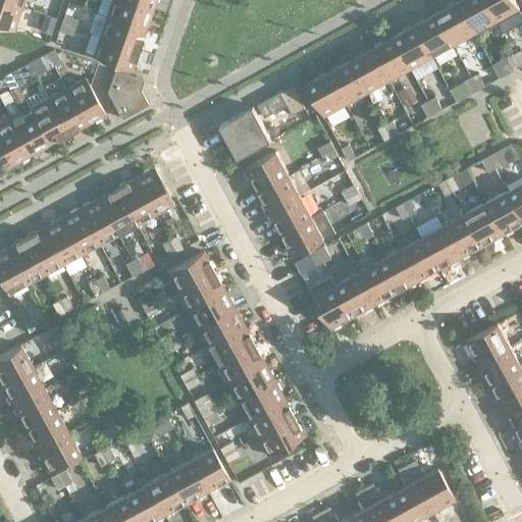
[(20,6),(0,0),(0,25),(12,30),(20,6)]
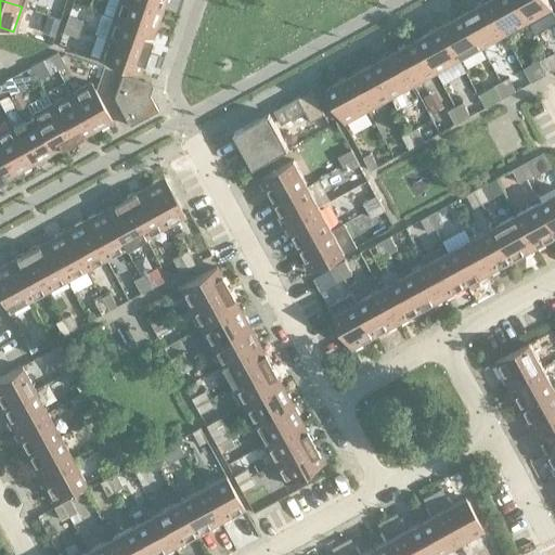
[(162,10),(132,0),(118,0),(113,16),(154,30),(162,10)]
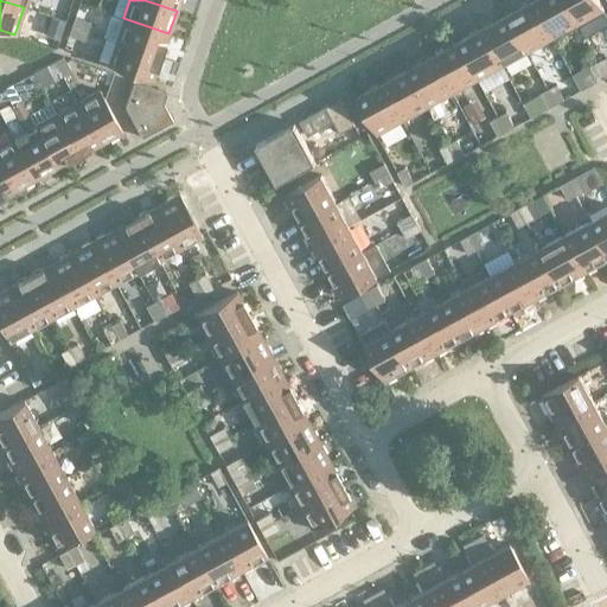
[(180,0),(145,0),(177,11),(180,0)]
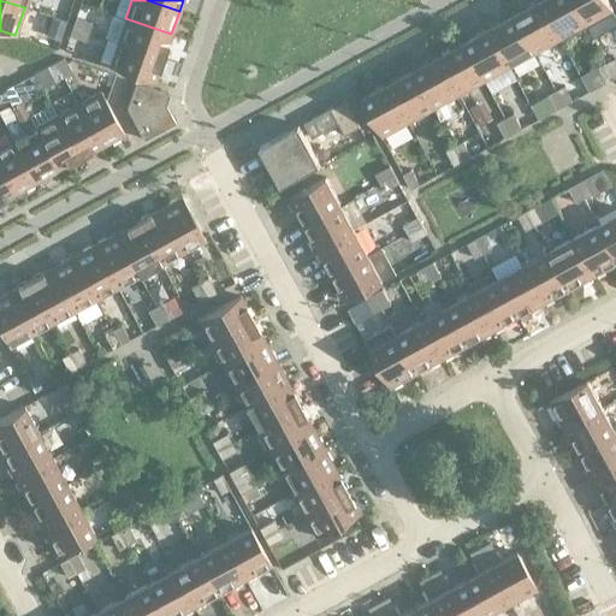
[(586,25),(572,0),(540,0),(540,1),(561,39),(586,25)]
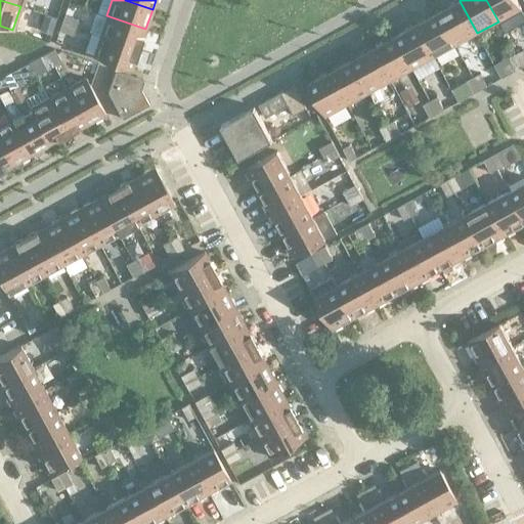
[(523,14),(521,9),(516,0),(486,0),(498,22),(505,32),(523,20),(523,14)]
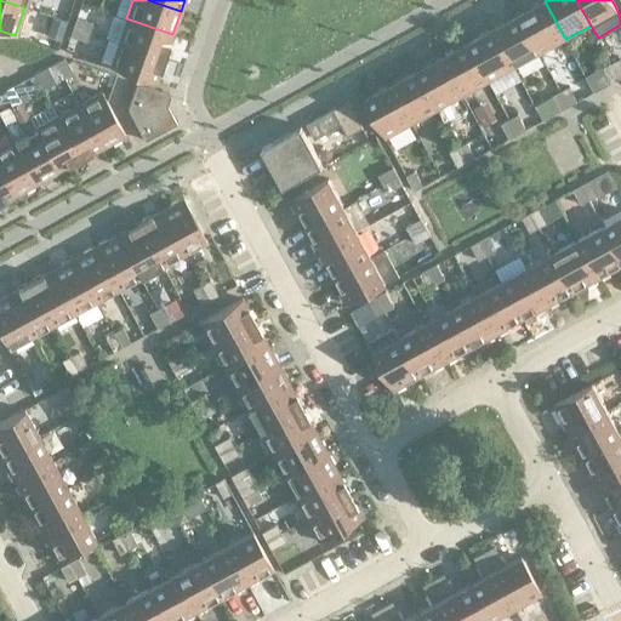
[(565,39),(545,1),(519,15),(540,53),(565,39)]
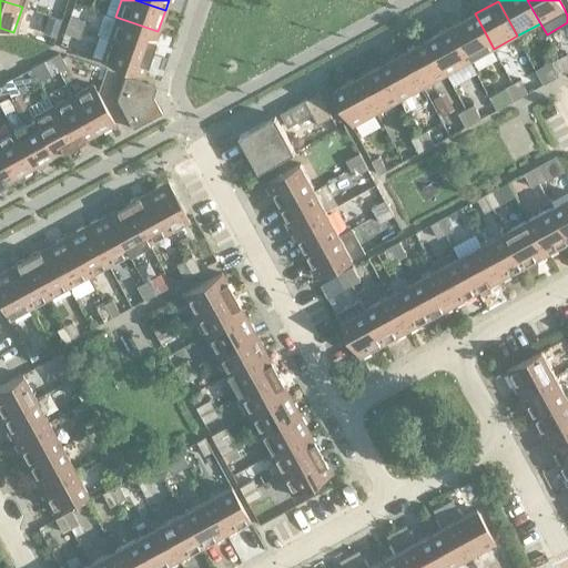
[(494,49),(475,13),(452,27),(470,61),(494,49)]
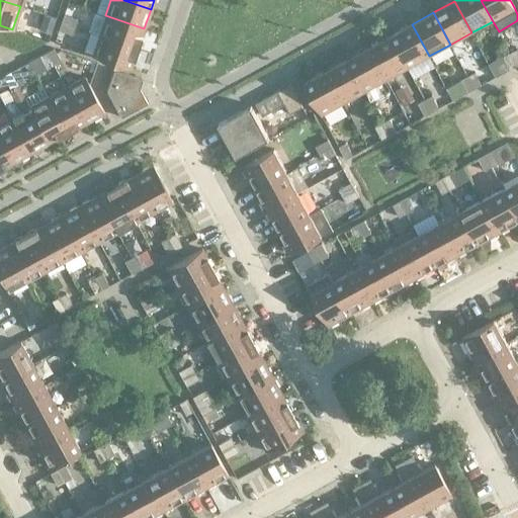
[(56,18),(44,14),(38,29),(51,33),(56,18)]
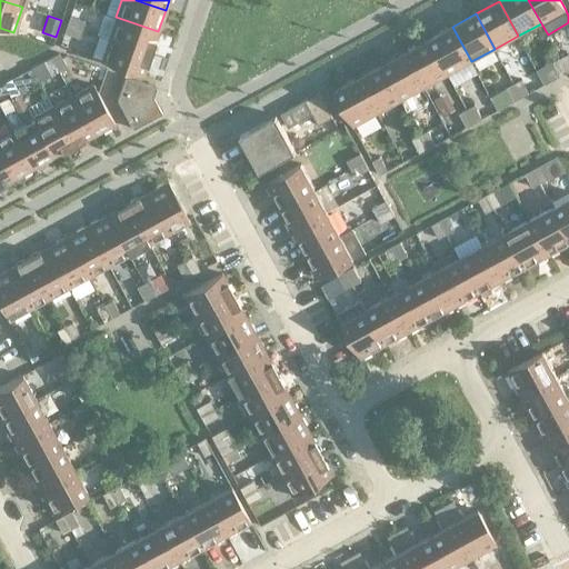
[(85,21),(69,16),(67,25),(81,29),(85,21)]
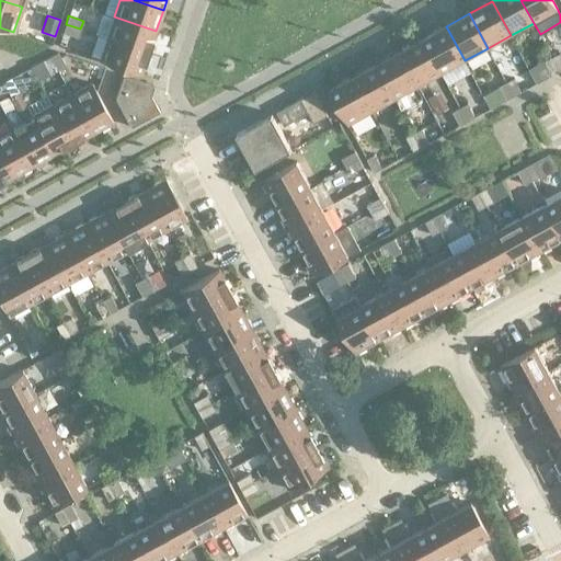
[(156,31),(114,16),(106,38),(149,53),(156,31)]
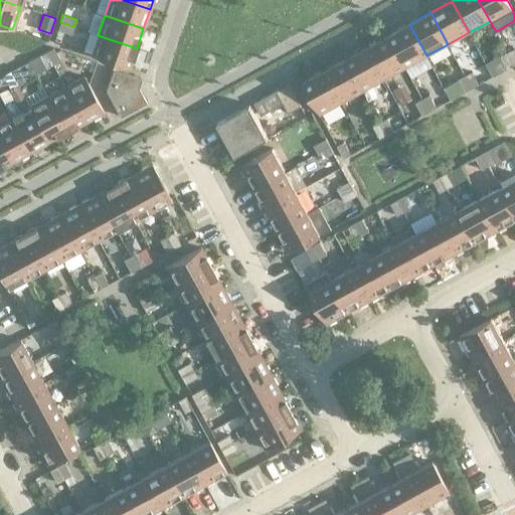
[(73,26),(60,22),(57,30),(70,34),(73,26)]
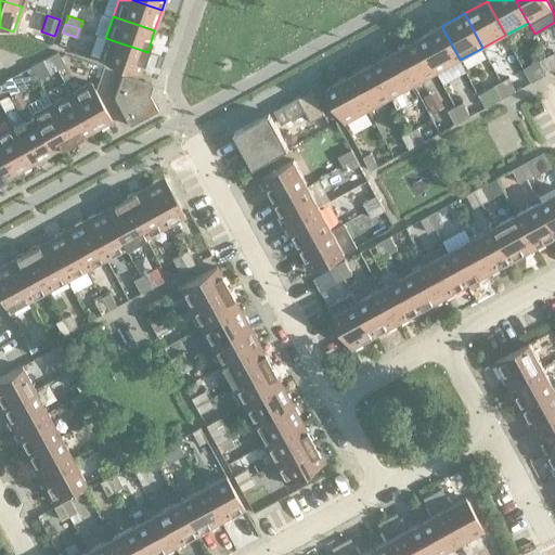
[(460,60),(441,26),(418,38),(437,73),(460,60)]
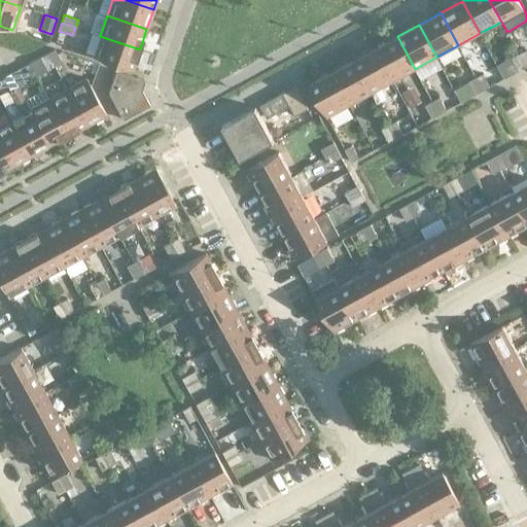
[(140,49),(100,36),(93,57),(133,70),(140,49)]
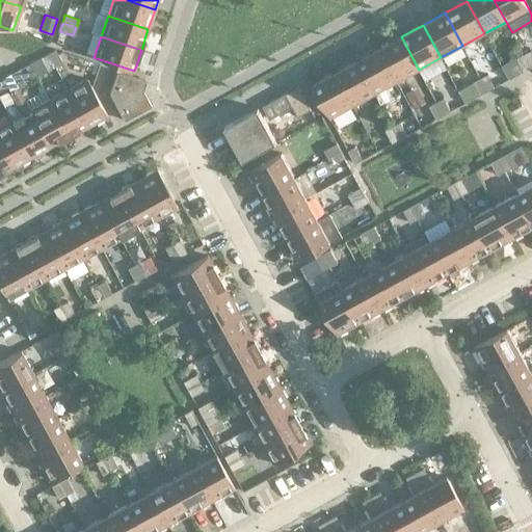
[(419,70),(401,36),(379,49),(397,81),(419,70)]
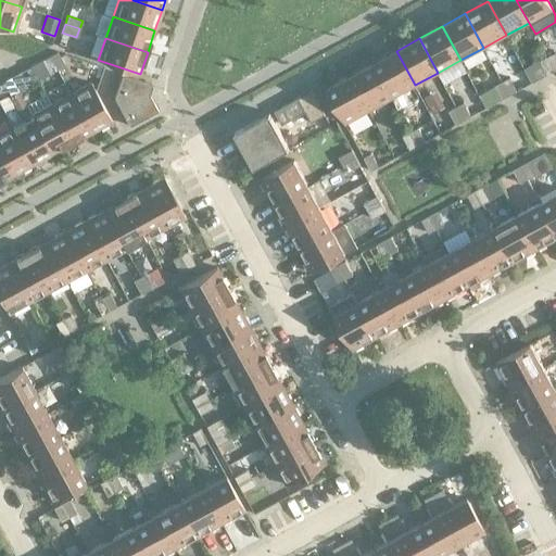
[(64,65),(58,51),(49,55),(57,68),(64,65)]
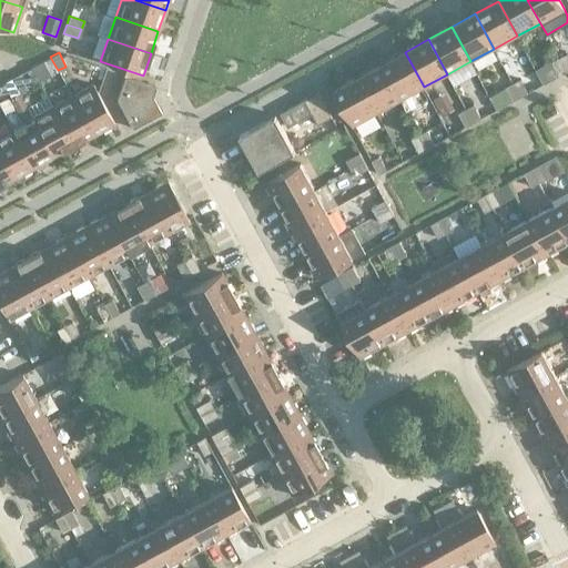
[(424,87),(405,52),(381,64),(401,100),(424,87)]
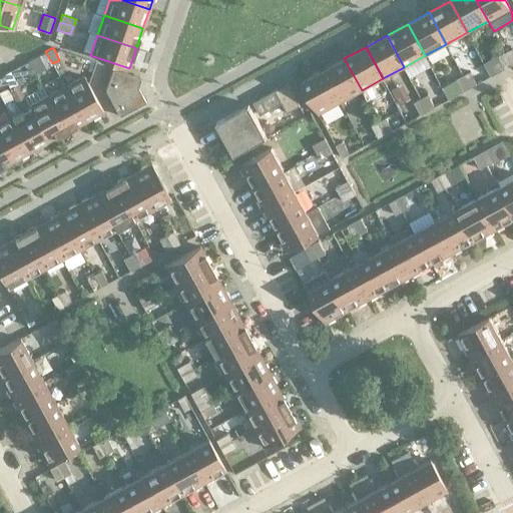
[(52,63),(45,51),(38,55),(45,67),(52,63)]
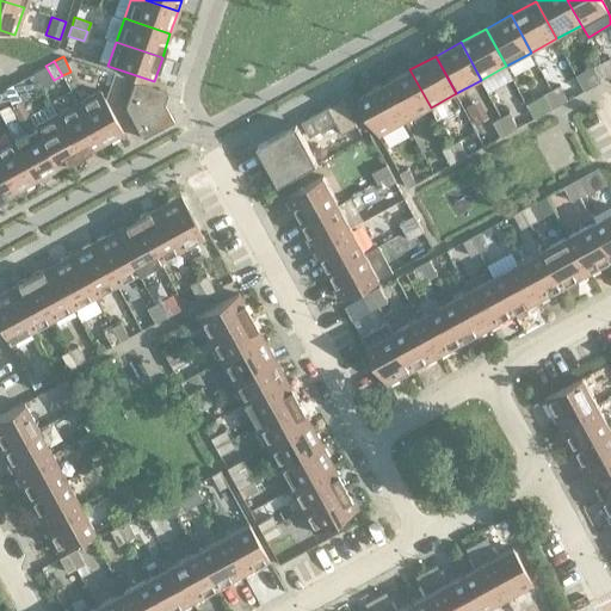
[(610,76),(602,61),(593,66),(602,81),(610,76)]
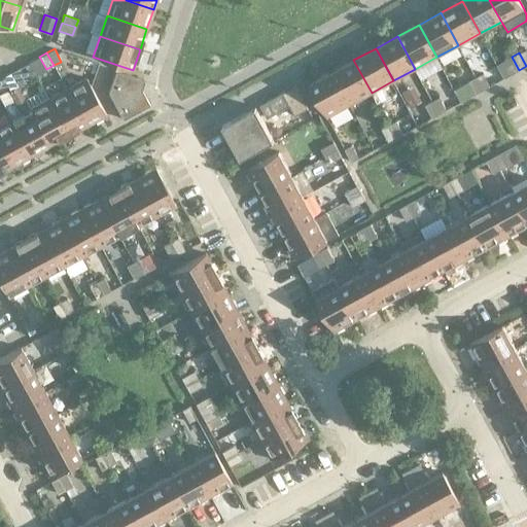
[(372,93),(353,60),(331,72),(350,104),(372,93)]
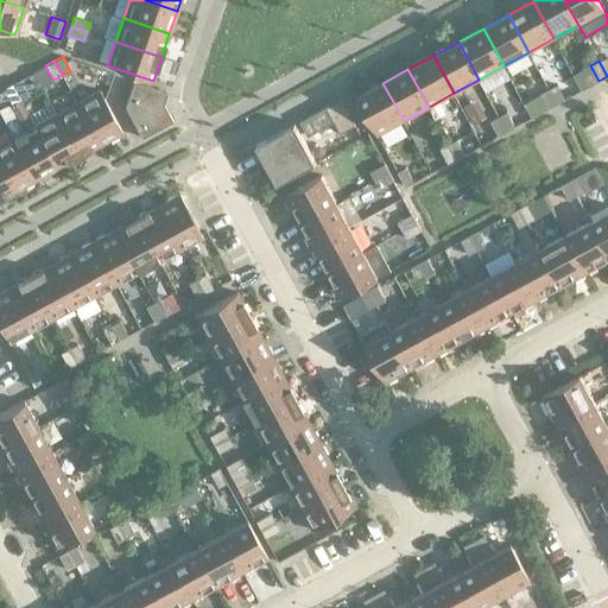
[(27,94),(20,80),(11,84),(19,99),(27,94)]
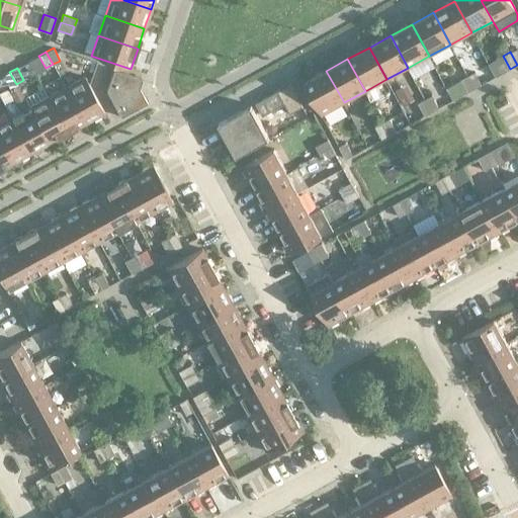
[(112,70),(105,90),(120,117),(147,102),(139,87),(135,86),(137,79),(141,80),(142,80),(112,70)]
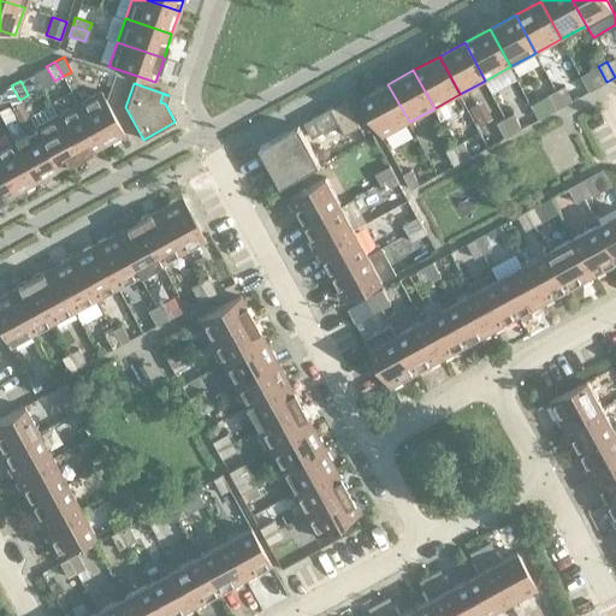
[(409,122),(388,84),(361,99),(383,136),(409,122)]
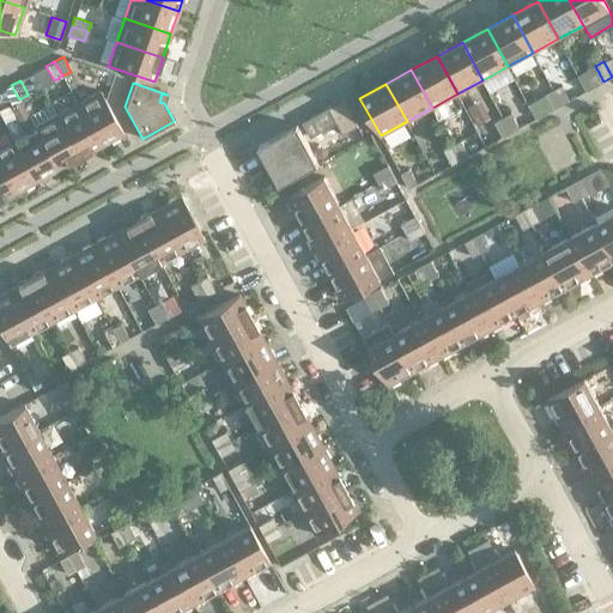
[(19,99),(11,85),(2,90),(11,104),(19,99)]
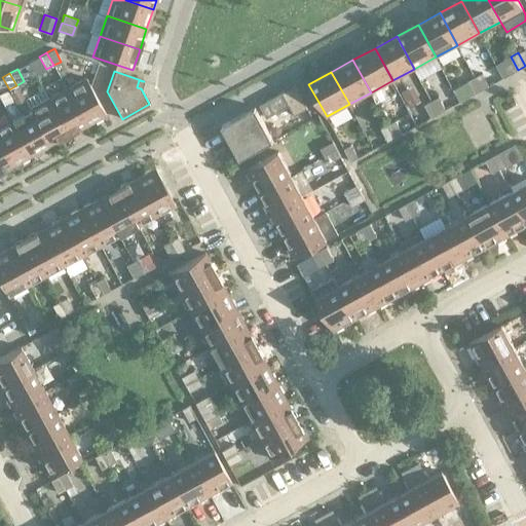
[(482,73),(475,76),(482,89),(489,85),(482,73)]
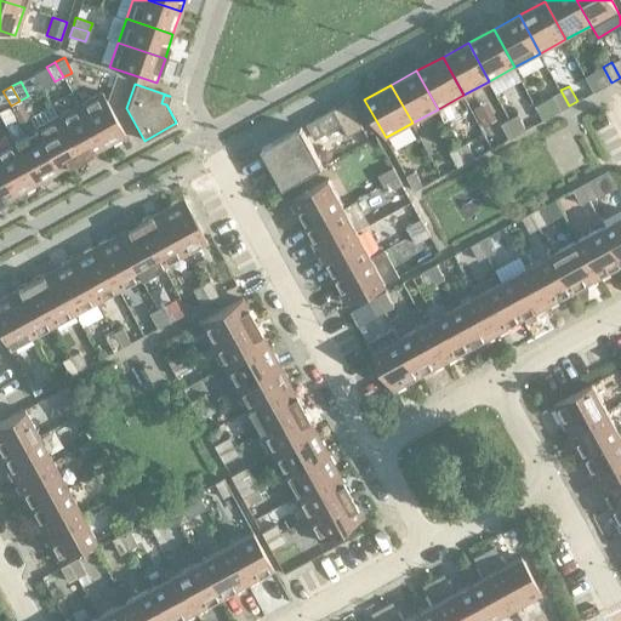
[(569,106),(560,90),(552,95),(560,110),(569,106)]
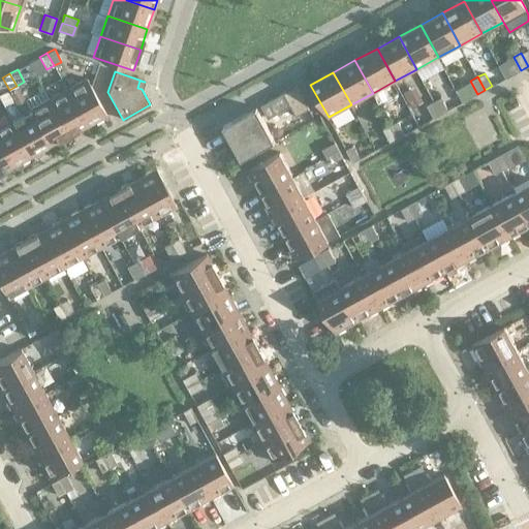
[(106,115),(86,79),(66,89),(87,126),(106,115)]
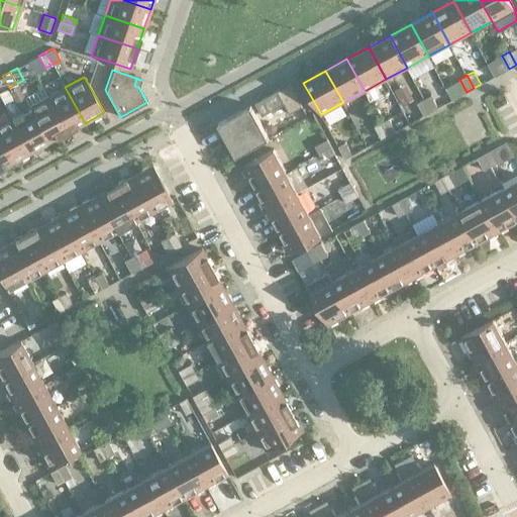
[(302,106),(290,84),(278,91),(285,103),(290,112),(302,106)]
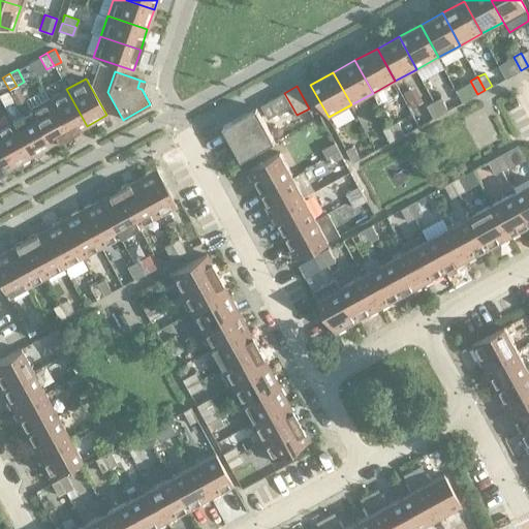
[(87,126),(66,89),(49,99),(68,136),(87,126)]
